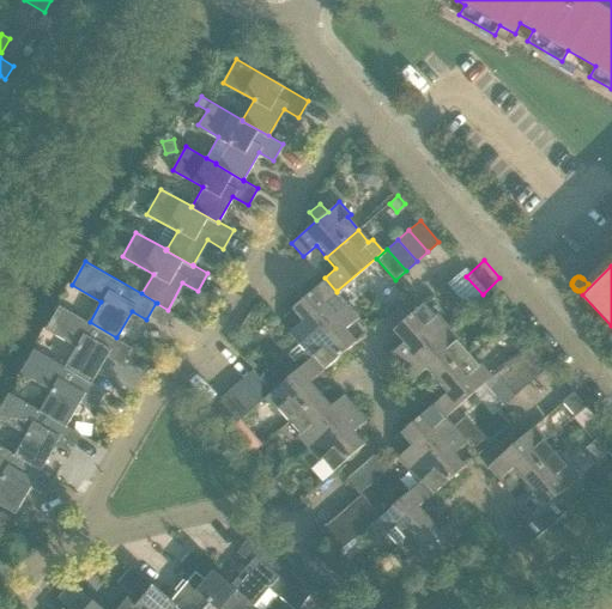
[(347,303),(337,291),(337,292),(325,278),(290,308),(301,321),(288,332),(298,343),(347,303)]
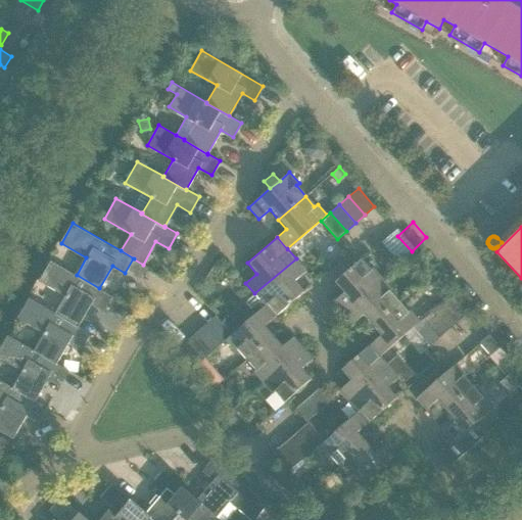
[(54,253),(51,260),(61,266),(64,260),(54,253)]
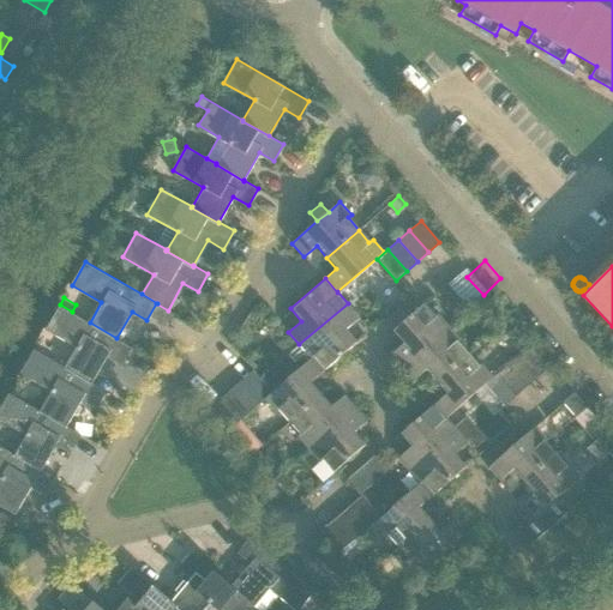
[(402,367),(450,325),(439,313),(436,315),(425,302),(392,330),(404,342),(390,355),(402,367)]
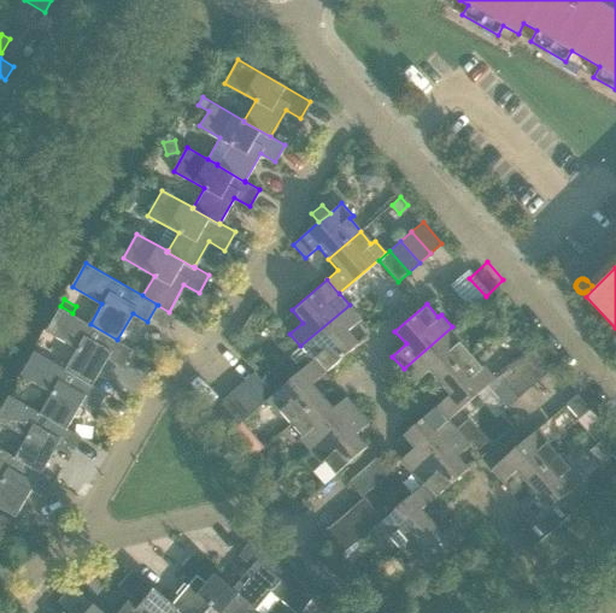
[(350,305),(300,346),(306,353),(295,364),(288,357),(260,379),(273,393),(312,359),(324,372),(359,343),(347,329),(361,318),(350,305)]
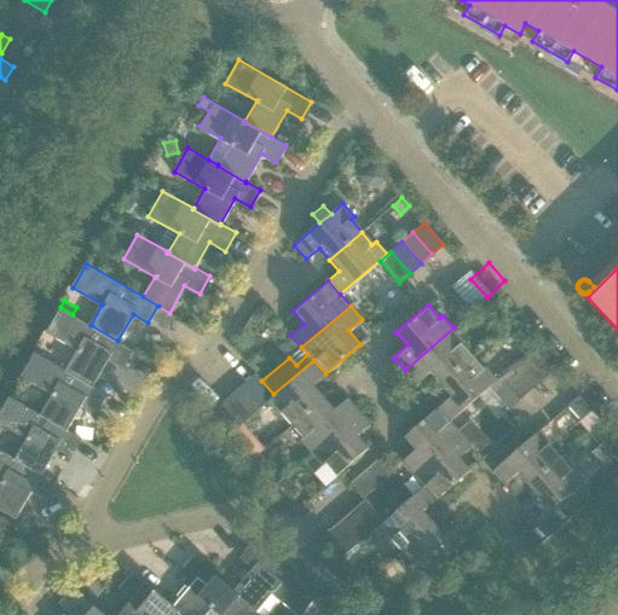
[(91,325),(73,314),(61,307),(46,332),(76,349),(65,369),(92,384),(107,358),(122,367),(132,349),(117,341),(91,325)]
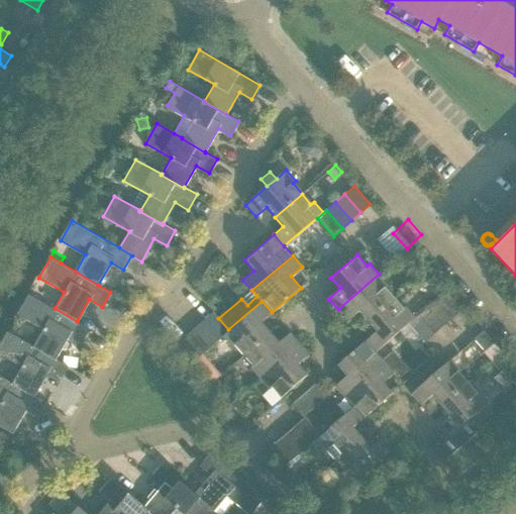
[(369,320),(396,297),(386,286),(388,284),(379,274),(338,309),(348,320),(359,310),(369,320)]
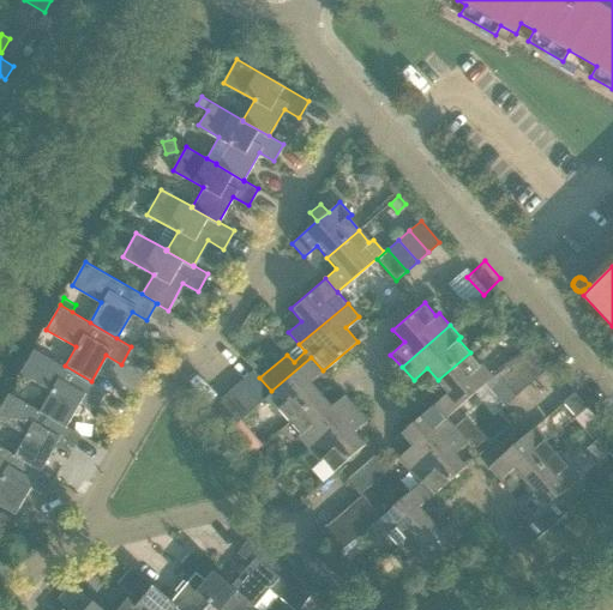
[(532,344),(520,354),(539,374),(547,367),(550,364),(532,344)]
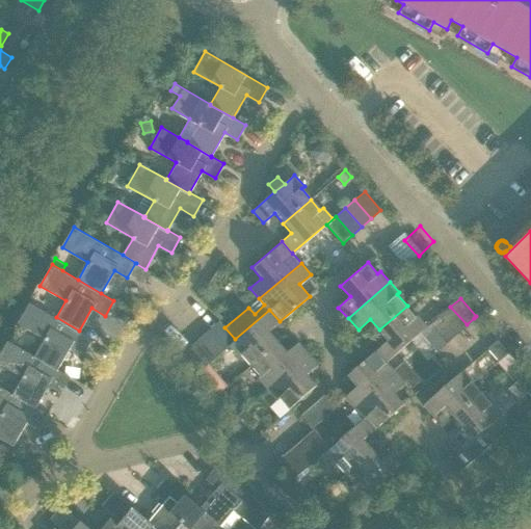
[(56,317),(30,301),(18,321),(45,337),(34,354),(33,355),(57,369),(57,368),(70,345),(83,353),(93,338),(79,331),(56,317)]
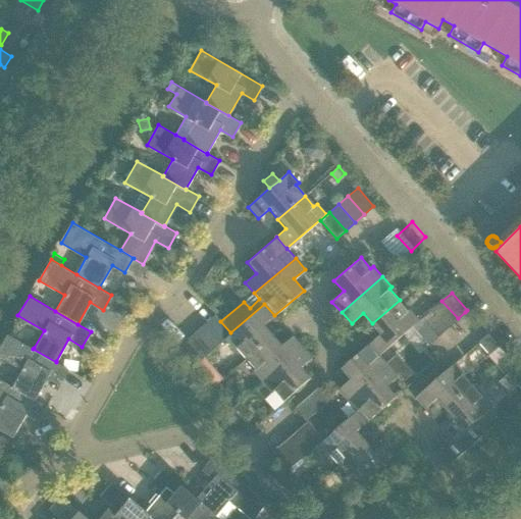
[(379,354),(380,354),(414,324),(421,318),(411,307),(408,309),(400,300),(372,323),(380,333),(369,343),(379,354)]
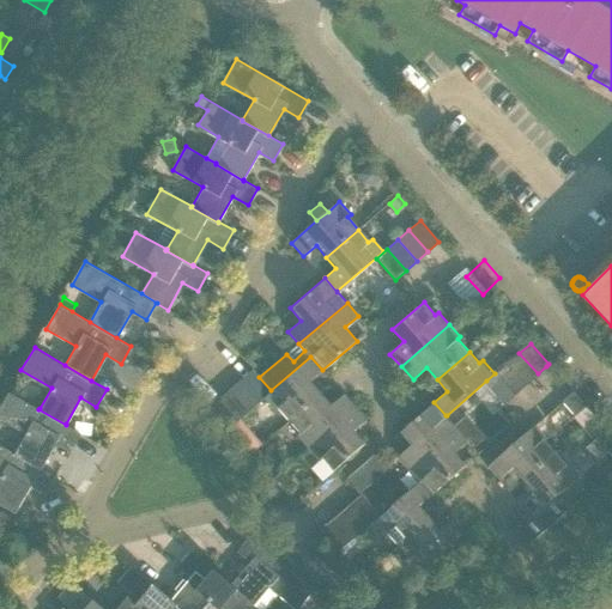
[(519,353),(508,361),(527,383),(538,373),(519,353)]
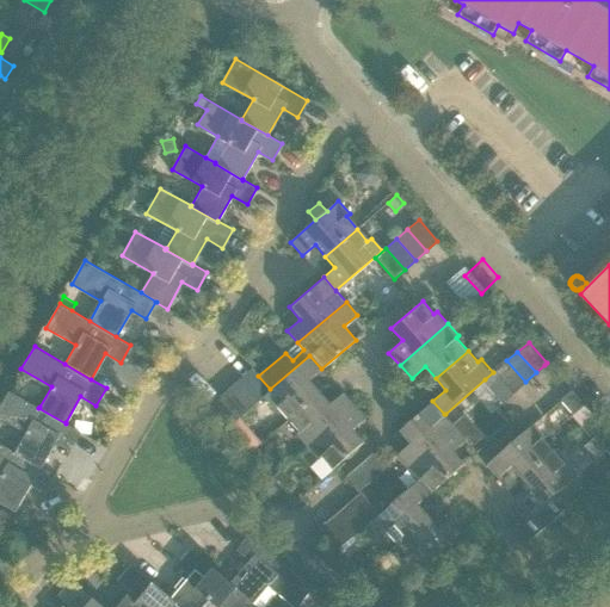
[(308,381),(321,369),(309,355),(263,396),(273,408),(276,406),(287,419),(318,391),(308,381)]
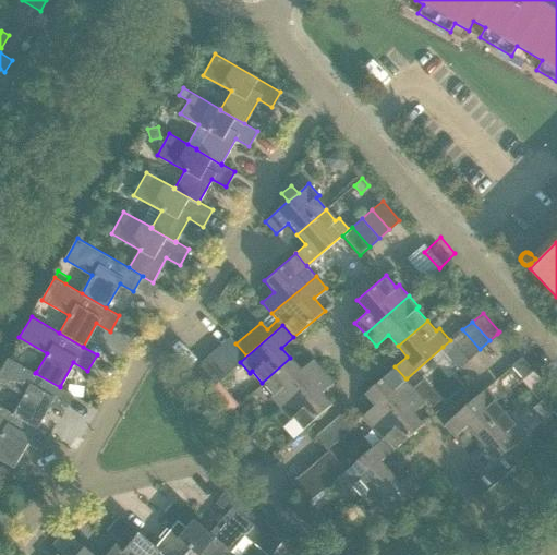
[(470,358),(480,349),(462,329),(452,338),(470,358)]
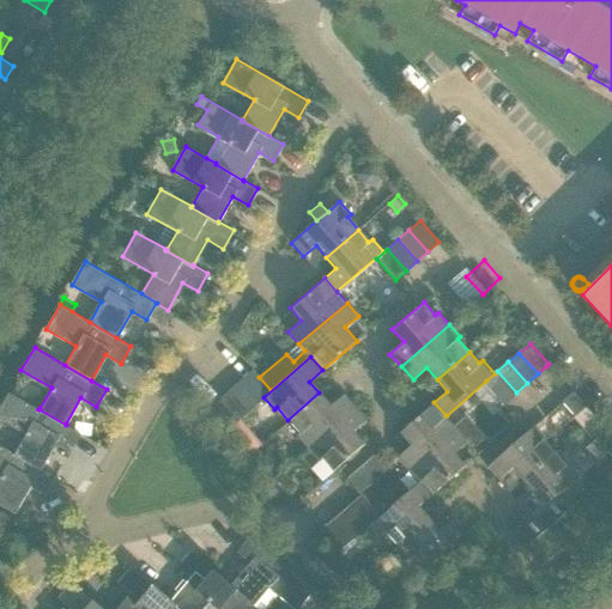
[(241,378),(260,400),(271,390),(259,377),(252,369),(241,378)]
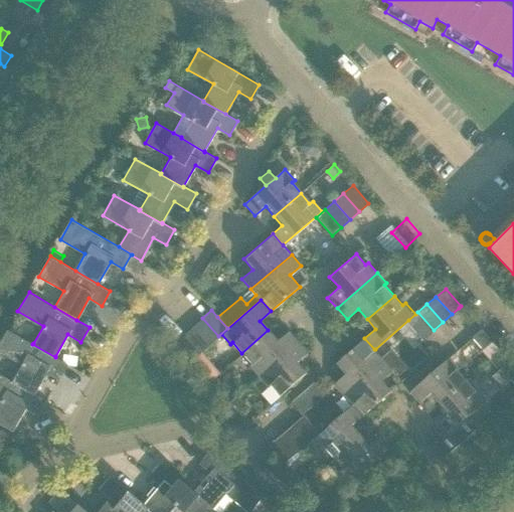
[(415,314),(408,320),(424,338),(434,330),(417,312),(415,314)]
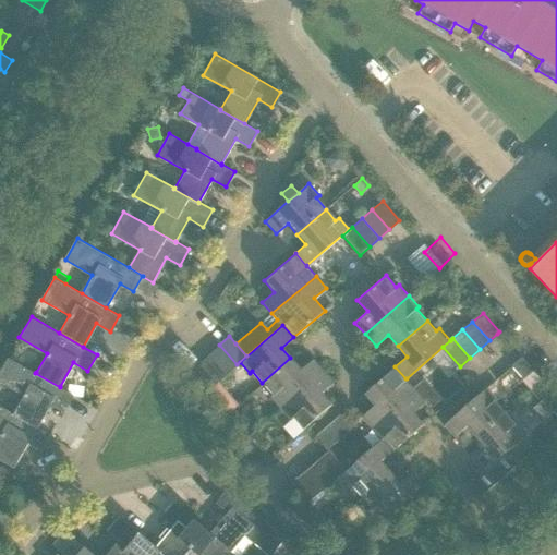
[(227,373),(237,364),(219,345),(209,353),(227,373)]
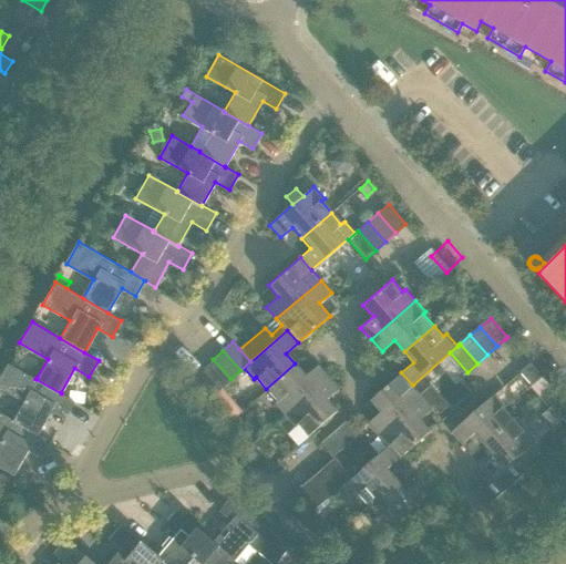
[(223,387),(230,379),(213,359),(203,368),(220,388),(223,387)]
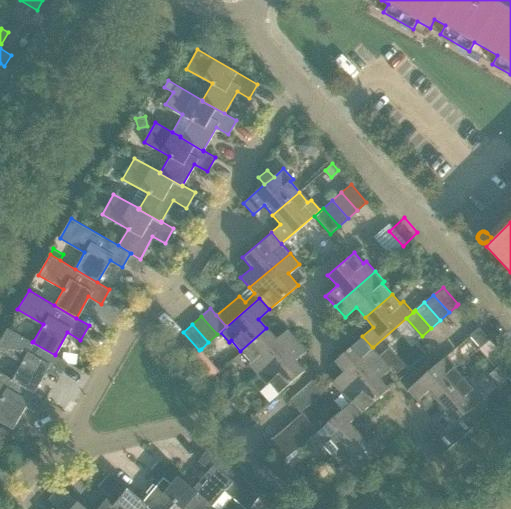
[(32,342),(33,341),(7,326),(0,337),(0,348),(21,361),(11,378),(34,391),(46,369),(59,376),(68,361),(55,354),(55,355),(32,342)]
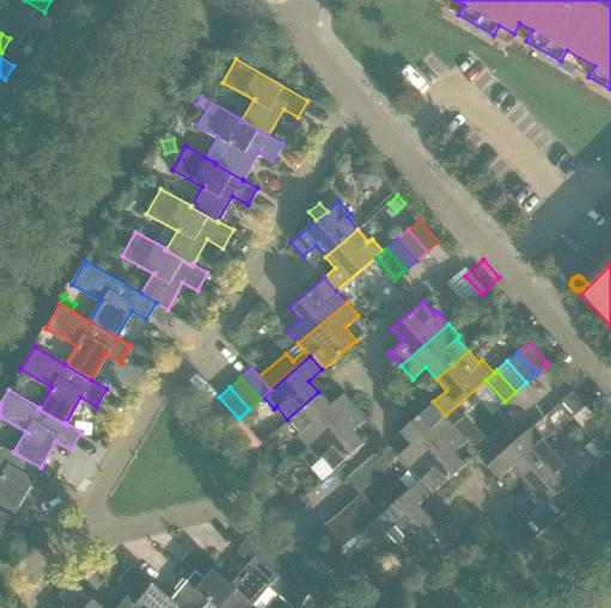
[(306,447),(354,406),(342,393),(329,405),(318,392),(287,419),(299,431),(295,435),(306,447)]
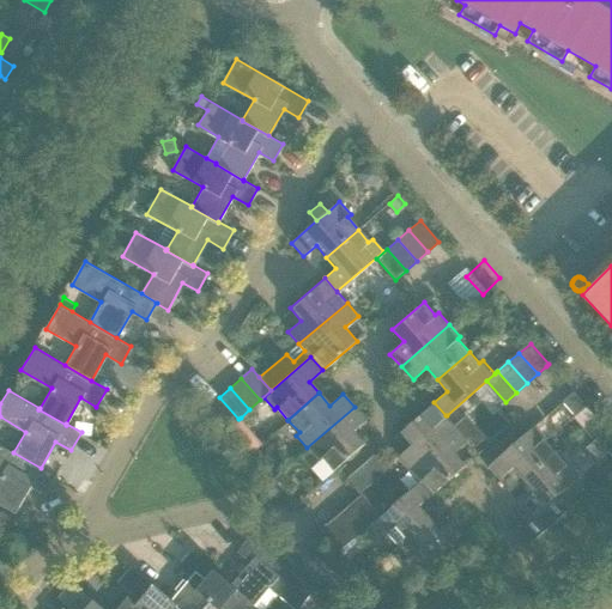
[(576,395),(575,394),(564,403),(577,418),(587,408),(576,395)]
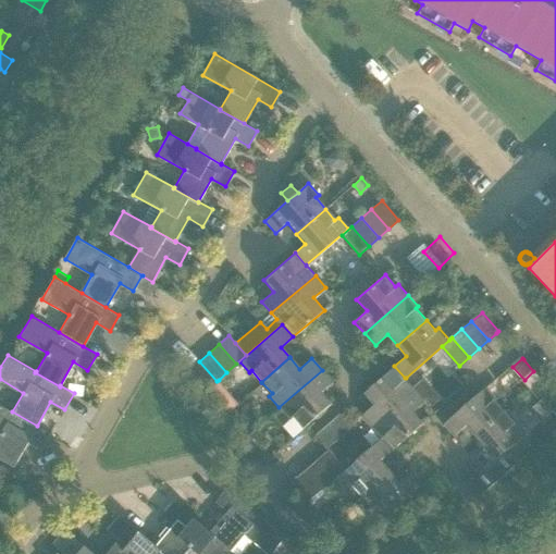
[(207,390),(217,381),(199,361),(189,370),(207,390)]
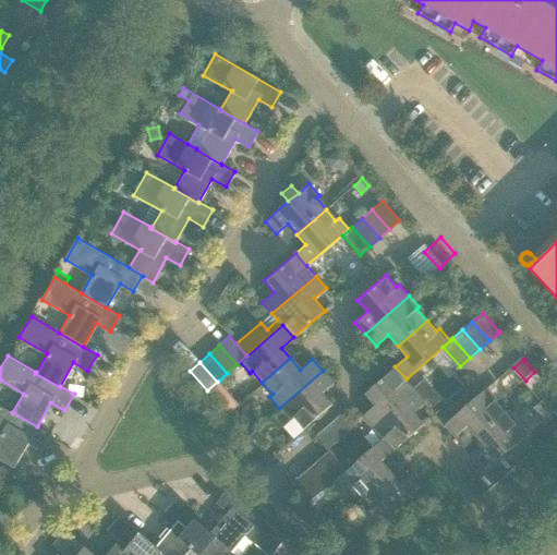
[(416,388),(407,378),(406,378),(395,366),(363,393),(374,405),(361,415),(373,427),(416,388)]
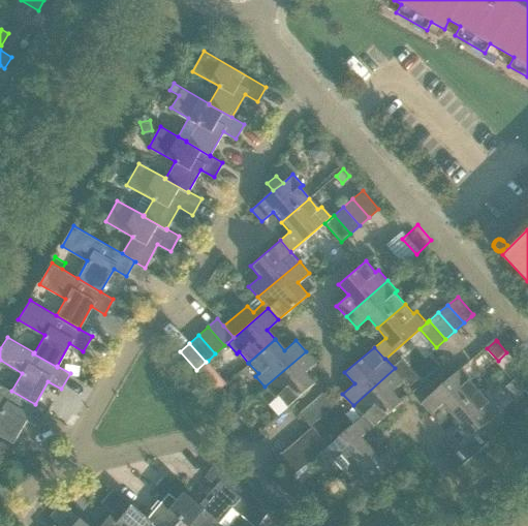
[(314,383),(313,383),(304,372),(315,363),(306,351),(265,387),(275,399),(278,396),(287,407),(314,383)]
